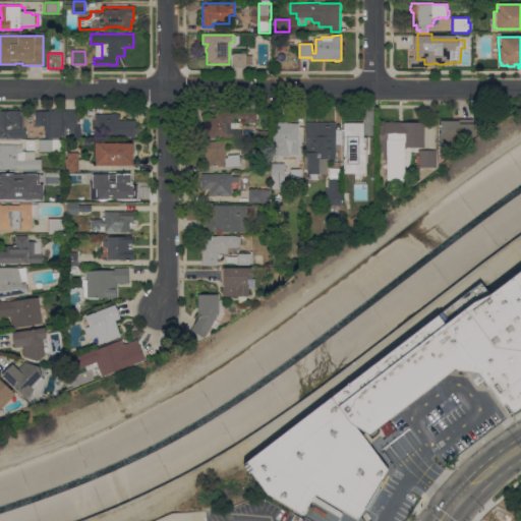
[(234,53),(246,53),(246,55),(252,55),(252,64),(246,64),(246,68),(233,68),(234,53)]
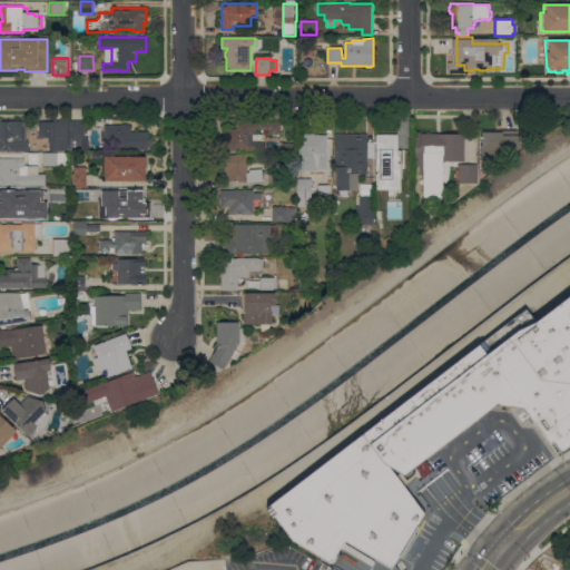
[(70,150),(49,150),(49,138),(39,138),(39,121),(53,121),(53,120),(70,120),(70,139),(70,150)]
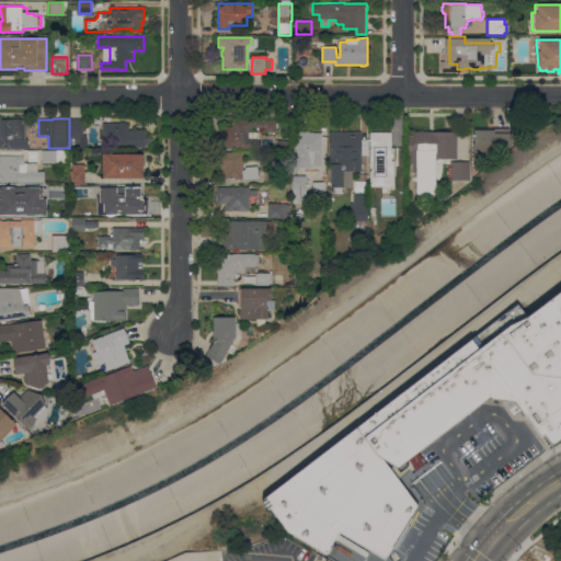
[(84,118),(84,135),(88,135),(88,150),(76,150),(76,137),(69,137),(69,118),(84,118)]
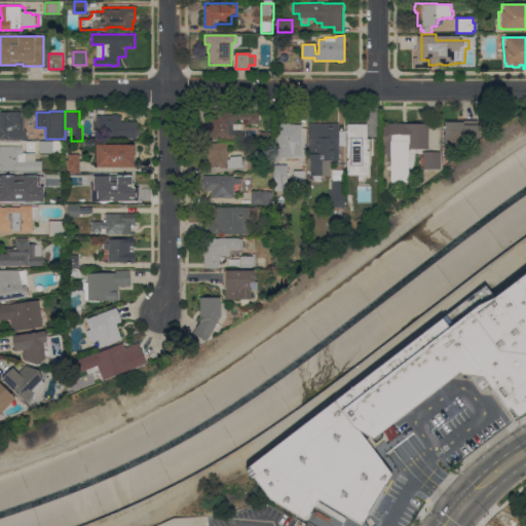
[(0,112),(22,112),(22,117),(25,117),(25,129),(27,129),(27,139),(0,139),(0,112)]
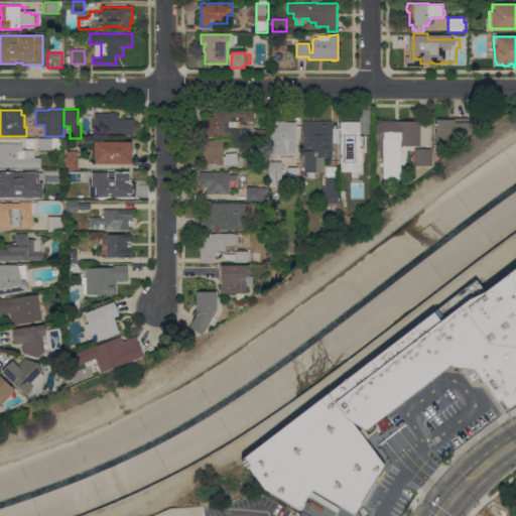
[(202,128),(207,128),(207,117),(215,117),(215,110),(255,110),(255,122),(242,122),(242,118),(231,118),(231,122),(238,122),(238,137),(202,137),(202,128)]
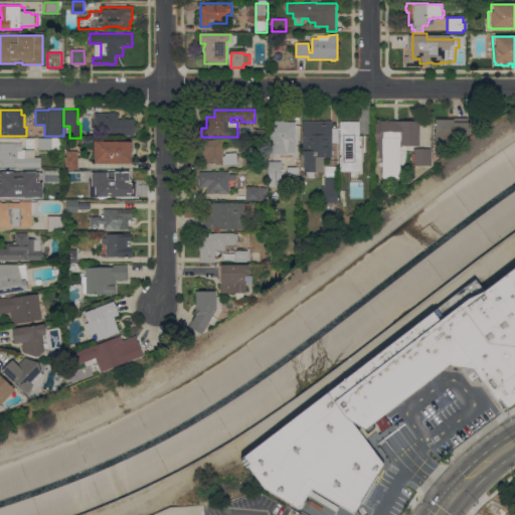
[(96,113),(119,113),(119,119),(134,119),(134,127),(140,127),(140,133),(134,133),(134,135),(111,135),(111,134),(96,134),(96,128),(92,128),(92,119),(96,119),(96,113)]
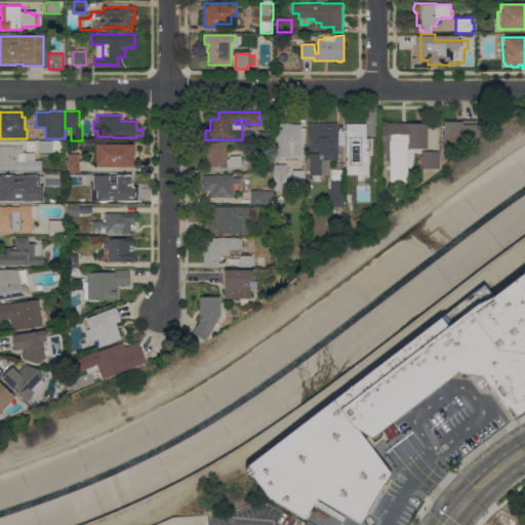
[(426,117),(425,143),(408,143),(408,148),(406,148),(407,176),(388,176),(387,148),(379,148),(379,120),(386,120),(386,117),(426,117)]
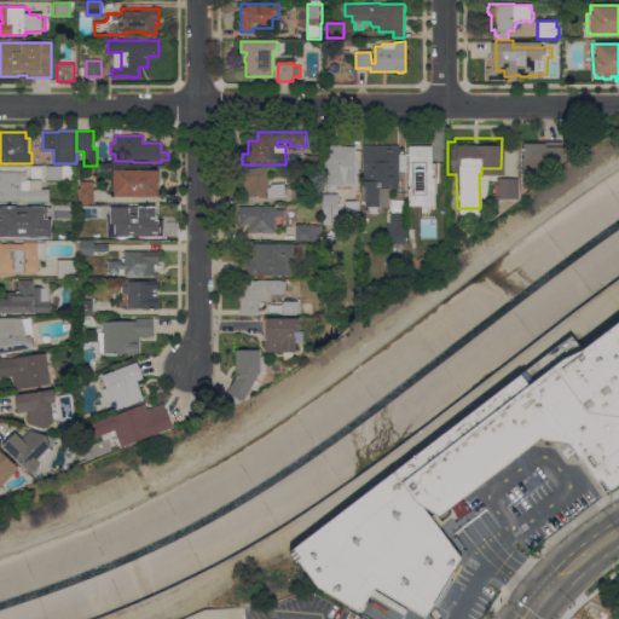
[(329,180),(323,180),(323,146),(333,145),(333,140),(340,140),(340,145),(342,145),(342,146),(356,146),(356,172),(345,172),(345,180),(336,180),(336,194),(339,194),(339,225),(324,225),(324,209),(323,209),(323,195),(329,195),(329,180)]
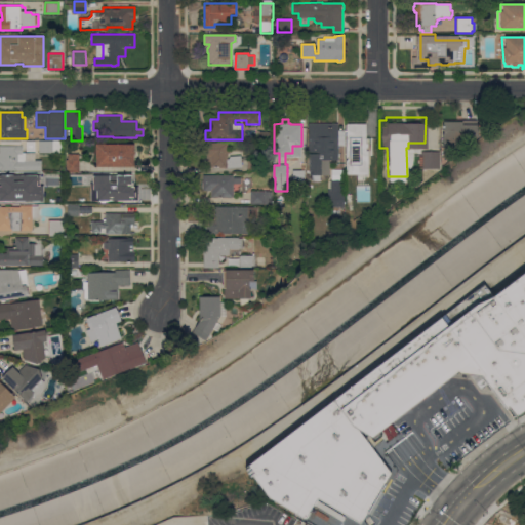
[(478,120),(478,137),(472,137),(472,140),(458,140),(458,148),(443,148),(443,133),(443,120),(478,120)]
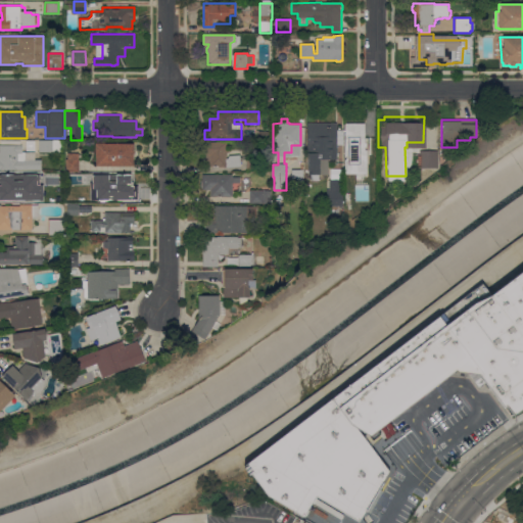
[(343,130),(344,130),(344,145),(343,145),(337,145),(337,159),(335,159),(333,160),(332,160),(331,160),(330,159),(329,159),(329,174),(321,174),(321,175),(320,175),(320,181),(312,181),(312,175),(308,175),(308,156),(307,124),(337,123),(337,130),(343,130)]
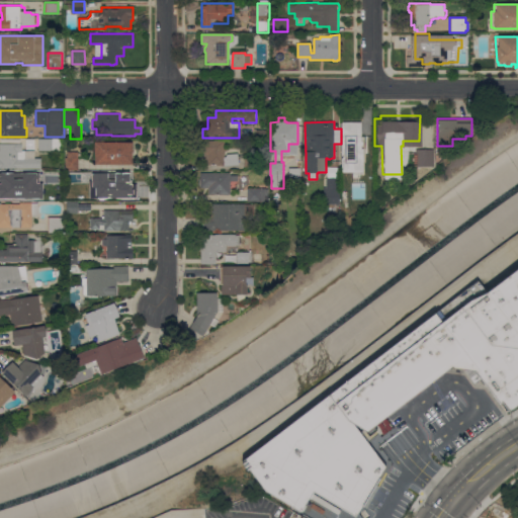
[(362,149),(364,149),(364,179),(342,180),(342,122),(362,122),(362,149)]
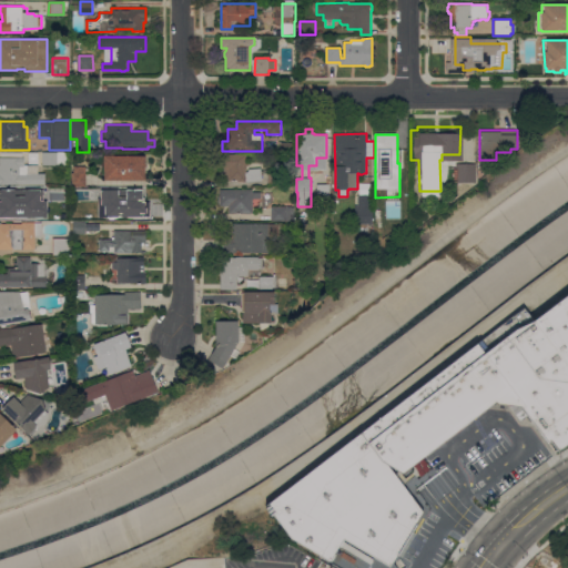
[(292,143),(292,152),(281,151),(281,142),(292,143)]
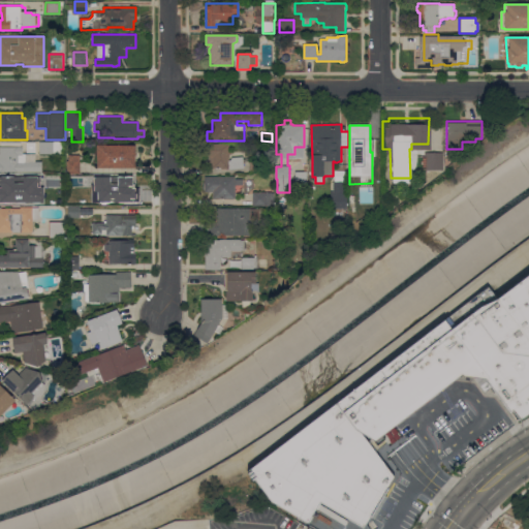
[(0,172),(0,147),(1,147),(1,143),(22,143),(22,147),(23,147),(23,154),(26,154),(36,154),(36,162),(42,162),(42,172),(0,172)]
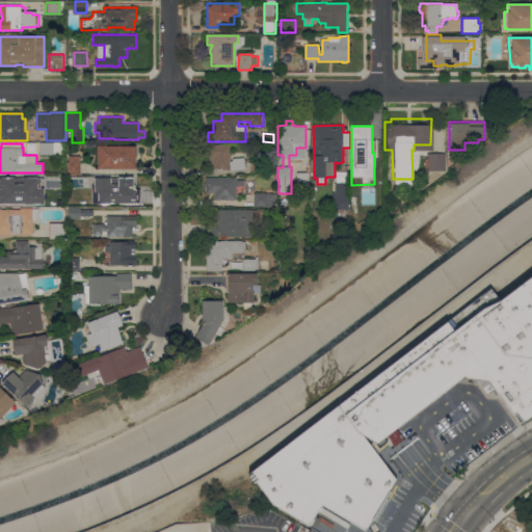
[(63,143),(64,155),(41,155),(41,143),(63,143)]
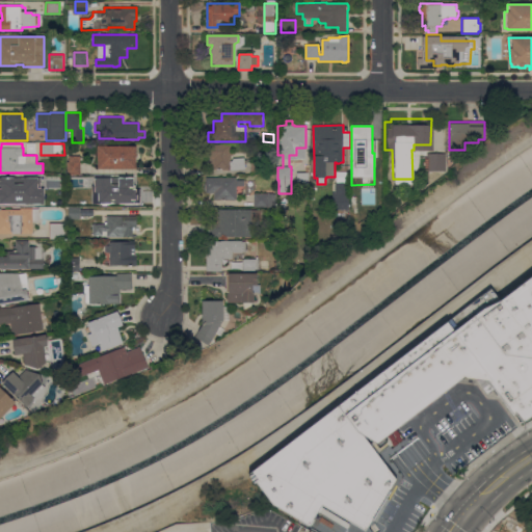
[(222,170),(222,168),(210,168),(210,158),(205,158),(205,144),(231,144),(231,153),(233,153),(233,156),(232,156),(232,158),(231,158),(231,161),(233,161),(233,159),(244,158),(245,162),(251,161),(264,162),(264,166),(269,166),(269,173),(264,173),(264,175),(245,175),(245,169),(231,170),(222,170)]
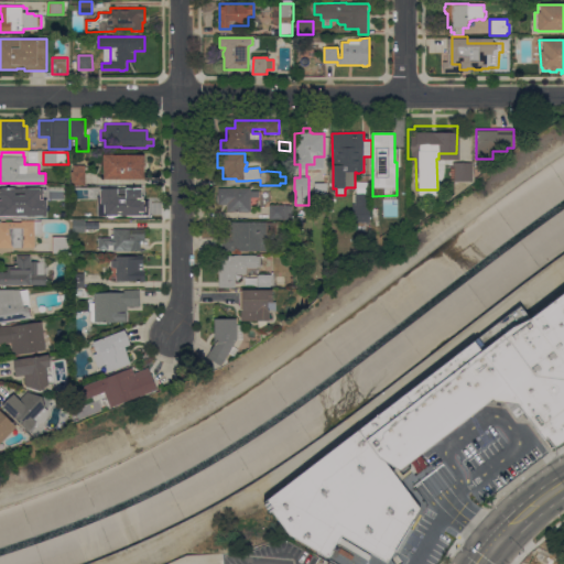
[(144,154),(144,179),(104,180),(104,154),(144,154)]
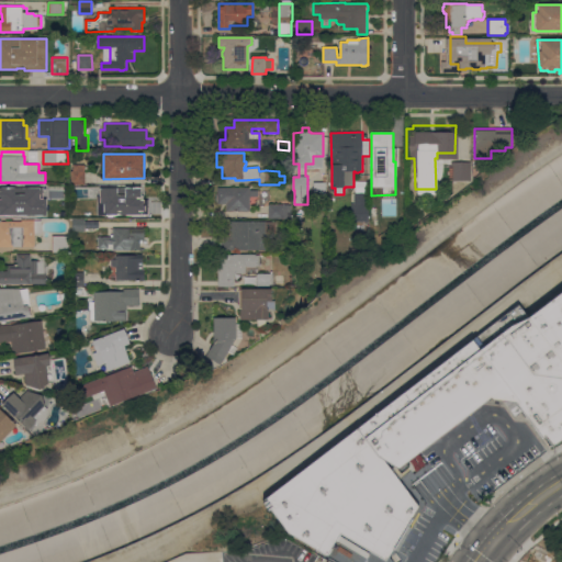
[(465,157),(465,176),(446,176),(446,157),(465,157)]
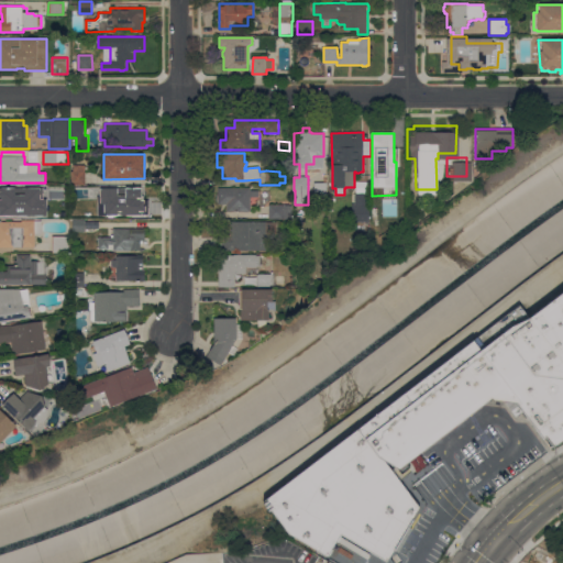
[(86,185),(72,185),(72,165),(86,165),(86,185)]
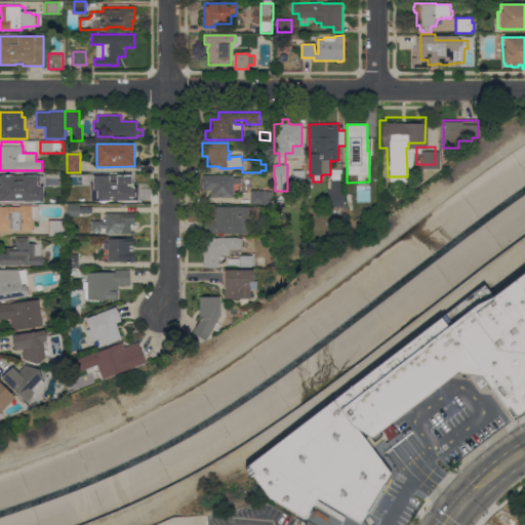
[(305,183),(293,183),(293,171),(305,170),(305,183)]
